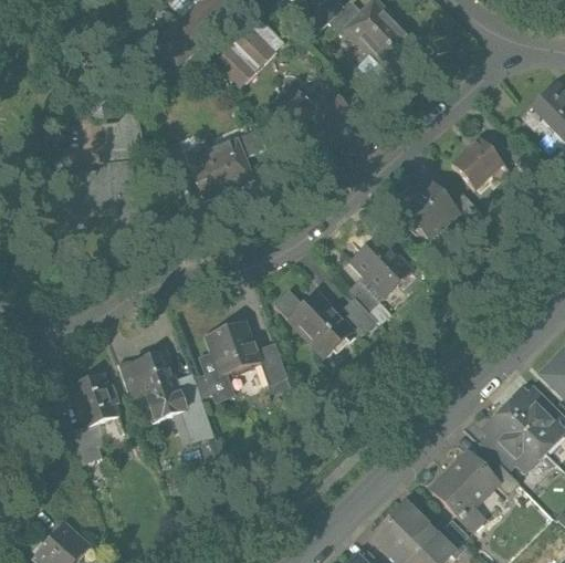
[(169,0),(185,16),(159,41),(178,61),(233,6),(239,0),(169,0)]
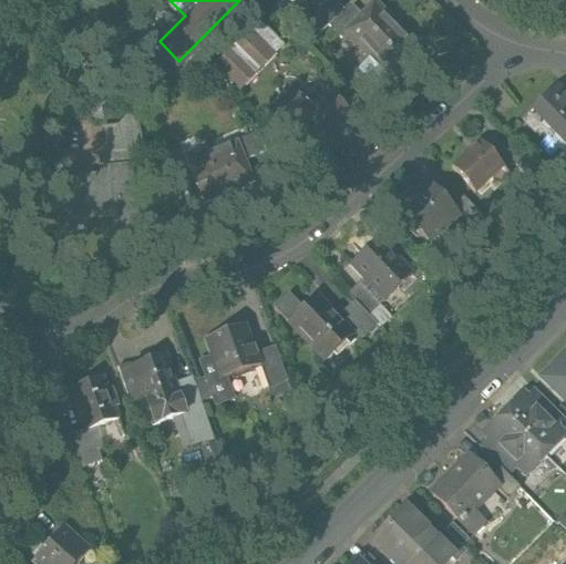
[(239,0),(234,6),(244,16),(258,0),(239,0)]
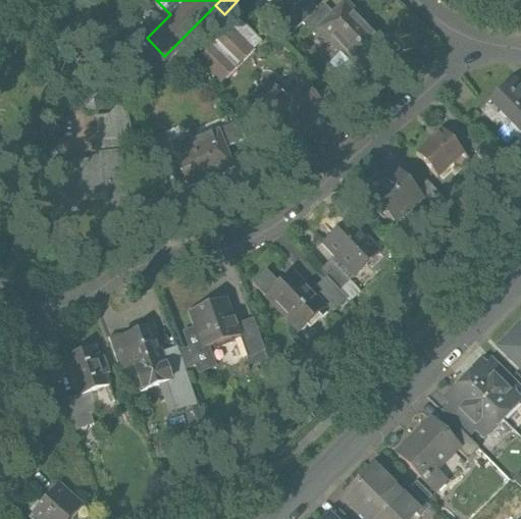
[(305,0),(294,11),(291,8),(280,19),(292,31),(303,19),(318,4),(313,0),(305,0)]
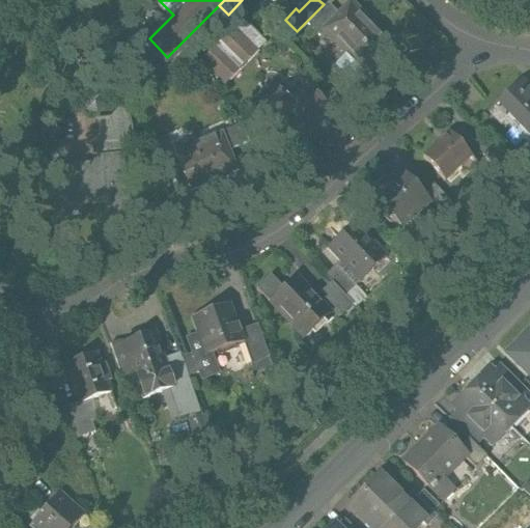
[(289,0),(288,1),(296,8),(299,11),(310,0),(289,0)]
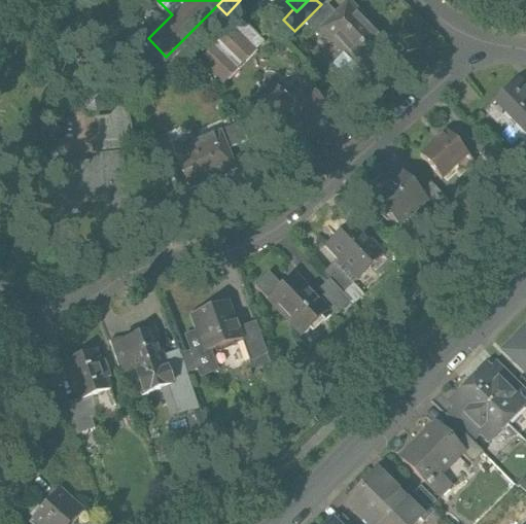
[(391,43),(349,0),(345,0),(334,11),(320,25),(320,26),(344,48),(332,61),(352,80),(356,76),(358,78),(361,74),(359,72),(363,68),(364,69),(391,43)]
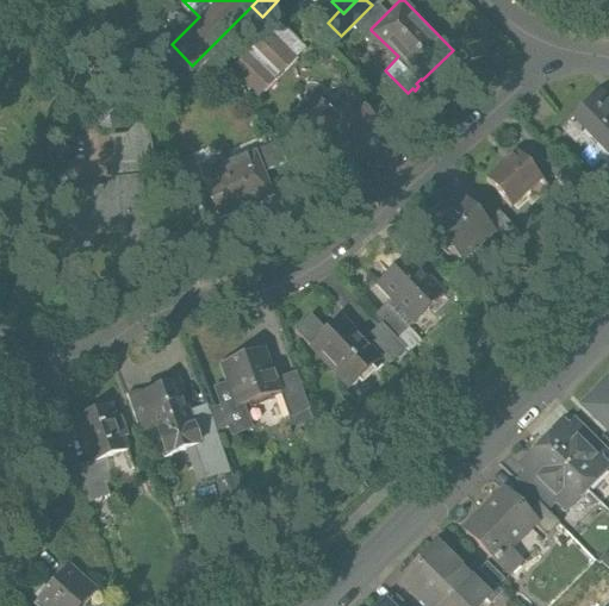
[(372,5),(354,23),(366,35),(371,30),(371,29),(386,13),(376,1),(372,5)]
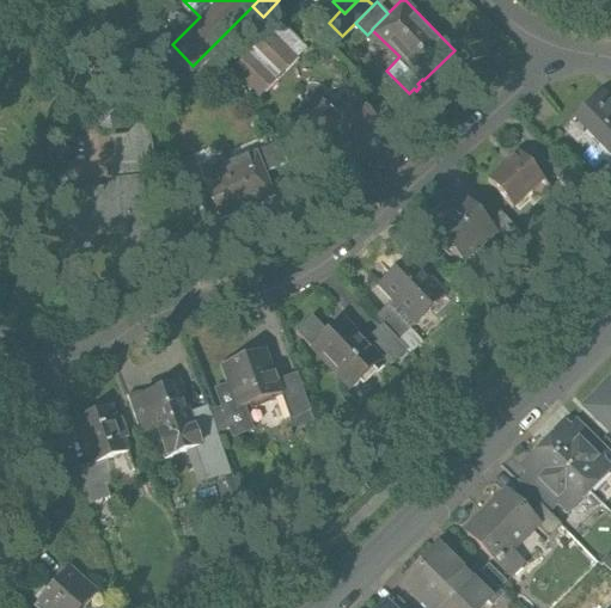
[(280,20),(233,67),(258,93),(306,47),(280,20)]
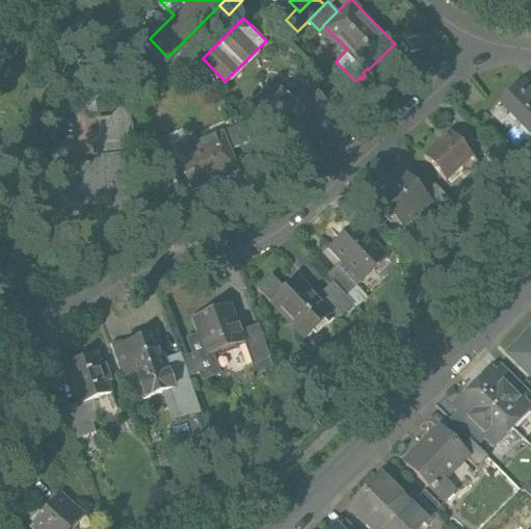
[(339,95),(317,74),(308,83),(329,104),(339,95)]
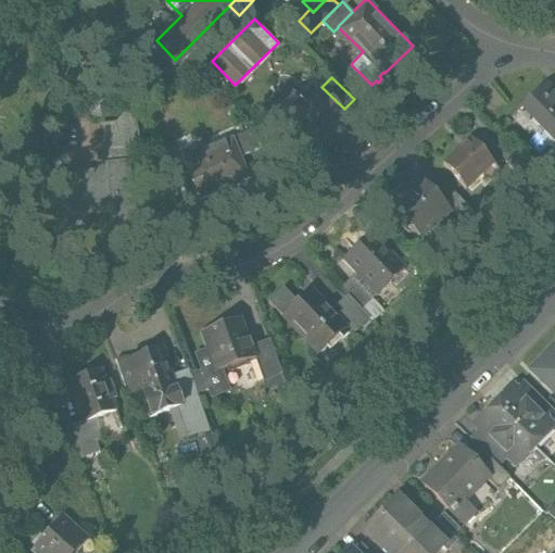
[(554,88),(546,80),(514,112),(526,124),(533,116),(554,139),(554,88)]
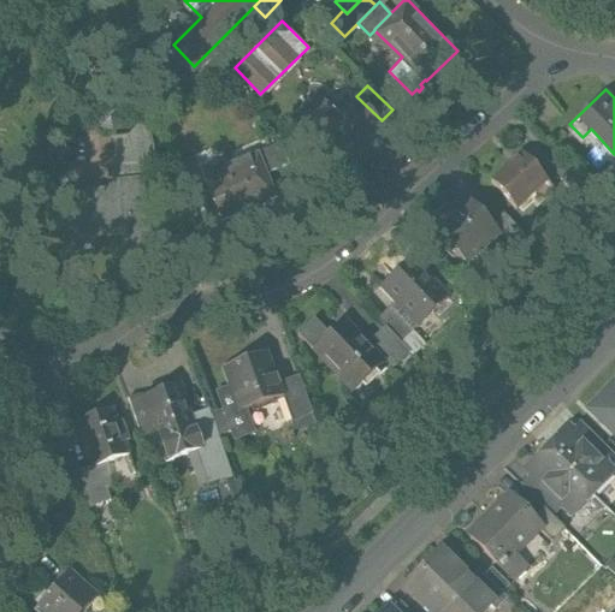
[(382,120),(356,96),(338,114),(325,100),(296,128),(323,155),(335,143),(349,159),(384,124),(382,120)]
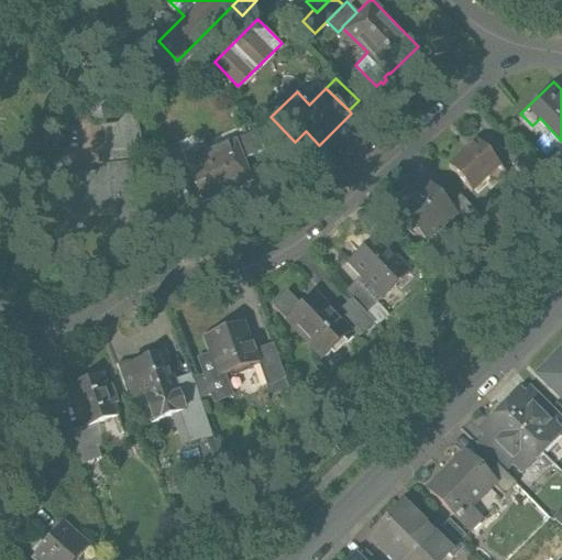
[(478,136),(450,162),(473,187),(502,162),(478,136)]
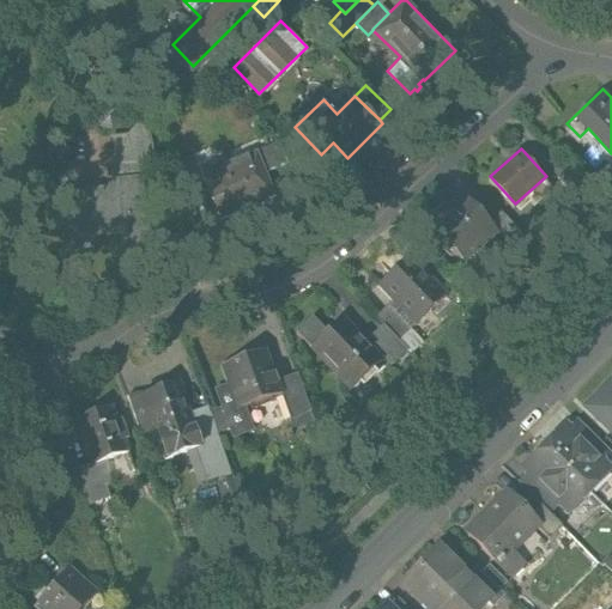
[(276,193),(266,168),(259,170),(253,152),(224,163),(222,158),(203,165),(222,213),(276,193)]
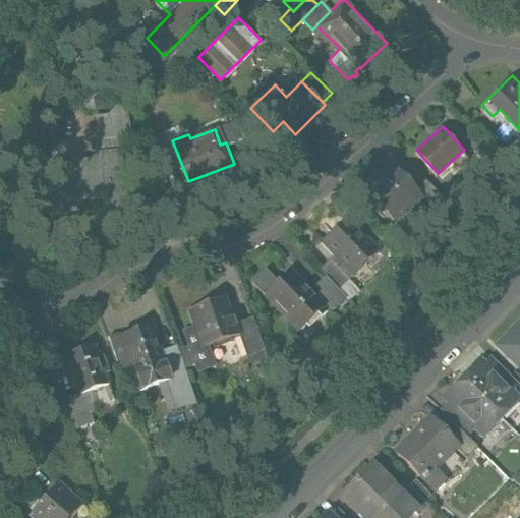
[(120,133),(99,134),(100,149),(121,147),(120,133)]
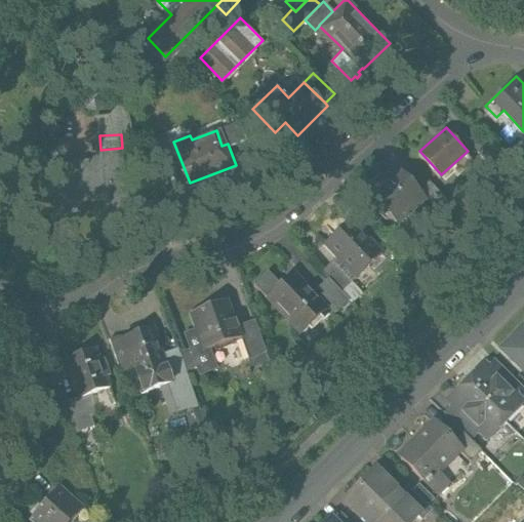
[(122,148),(101,150),(101,155),(50,160),(52,184),(63,183),(72,192),(103,189),(104,209),(127,207),(122,148)]
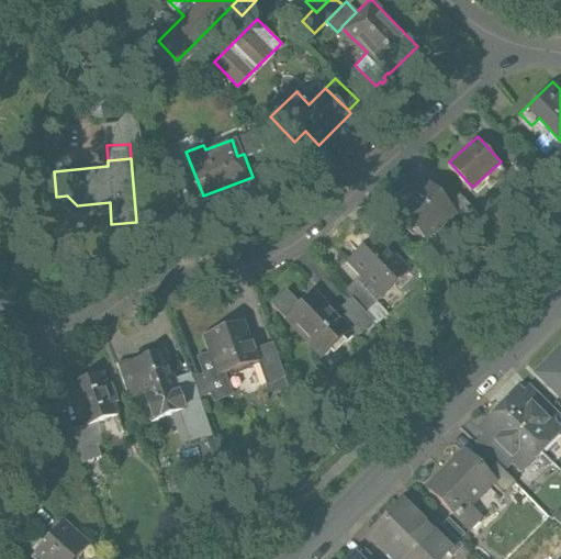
[(429,179),(400,207),(422,232),(437,217),(441,222),(457,209),(451,203),(429,179)]
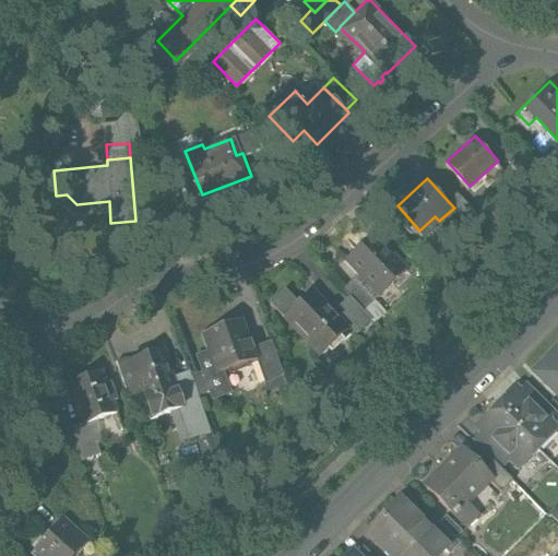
[(477,212),(459,192),(449,202),(454,208),(466,222),(477,212)]
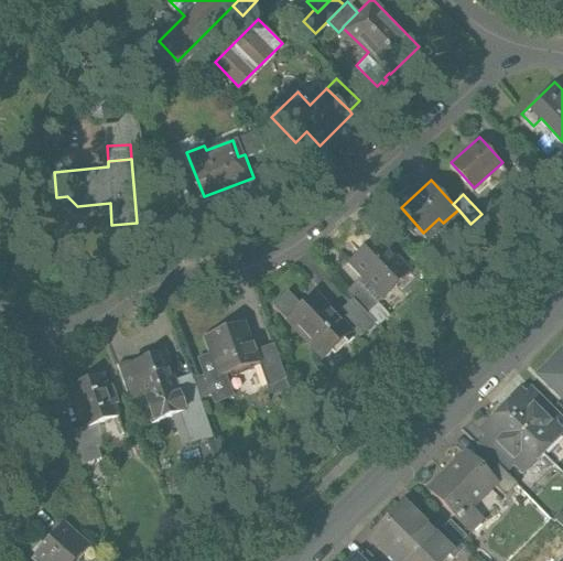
[(378,233),(349,259),(379,291),(393,278),(397,282),(411,269),(378,233)]
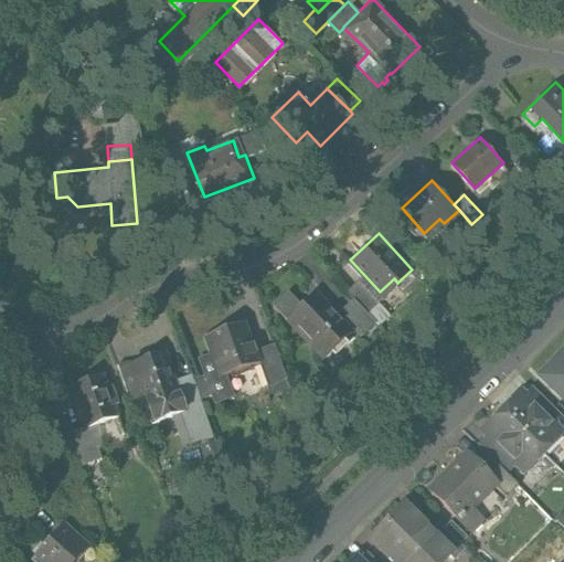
[(374,296),(358,278),(347,289),(357,299),(364,307),(374,296)]
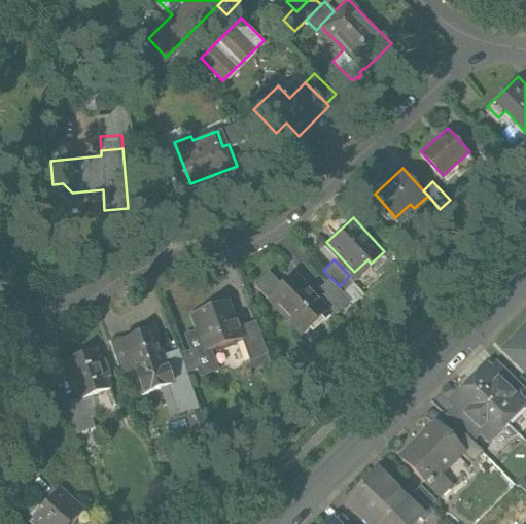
[(295,271),(283,283),(270,269),(255,282),(302,333),(329,308),(295,271)]
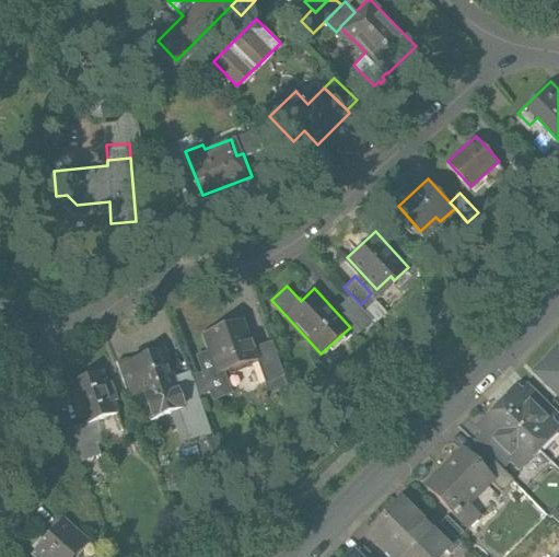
[(361,304),(353,297),(341,308),(361,328),(373,317),(361,304)]
